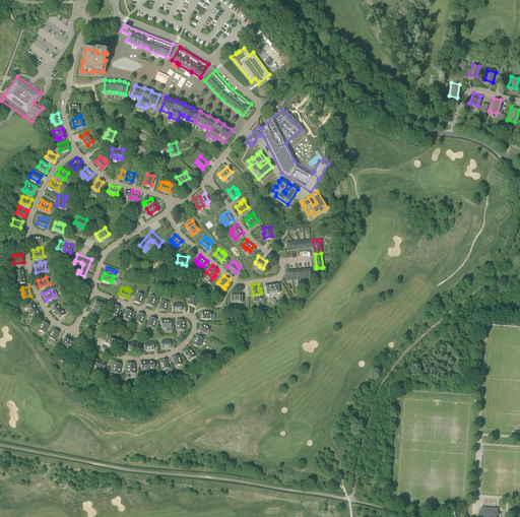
[(143,293),(137,291),(134,300),(140,302),(143,293)]
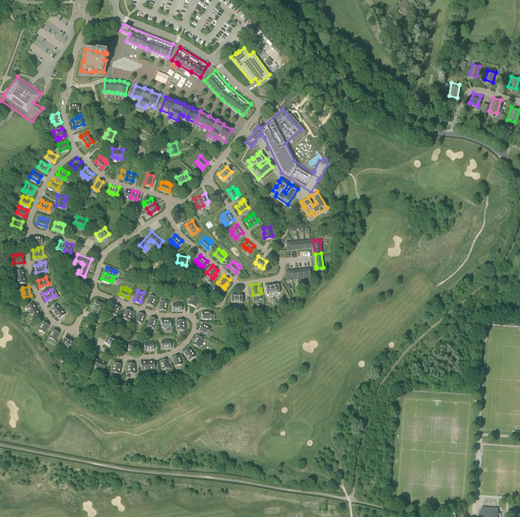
[(189,298),(188,302),(195,305),(199,296),(193,293),(191,298),(189,298)]
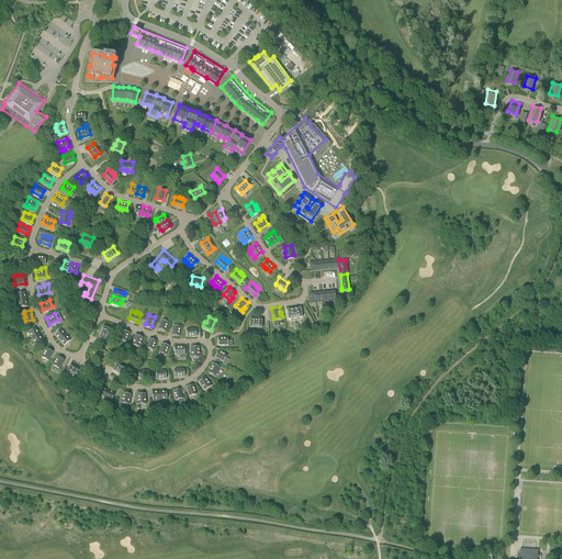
[(168,320),(161,317),(158,326),(165,328),(168,320)]
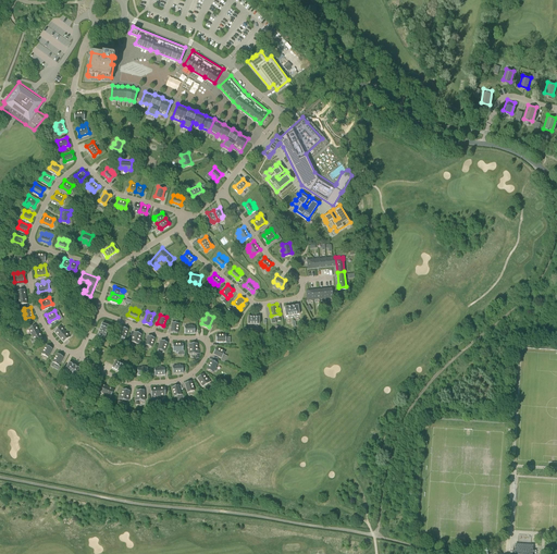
[(109,323),(102,321),(98,332),(104,334),(109,323)]
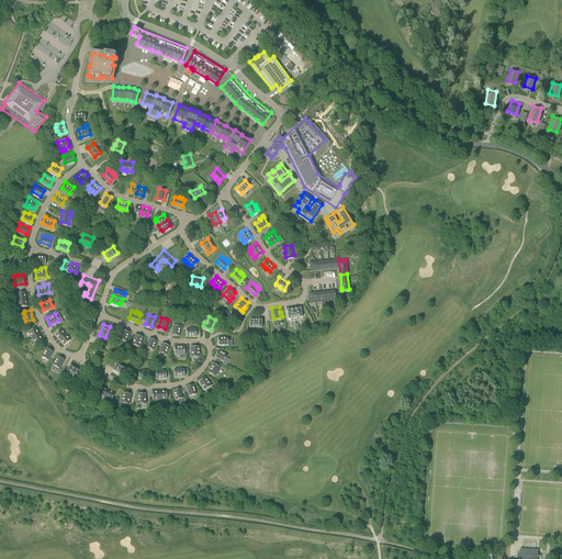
[(32,336),(40,332),(36,325),(29,330),(32,336)]
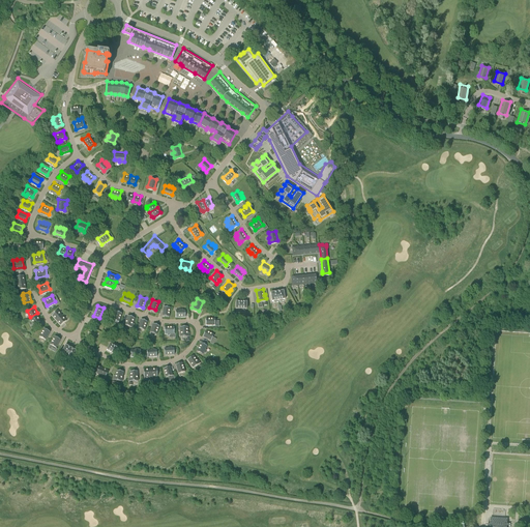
[(62,313),(57,308),(52,313),(56,318),(62,313)]
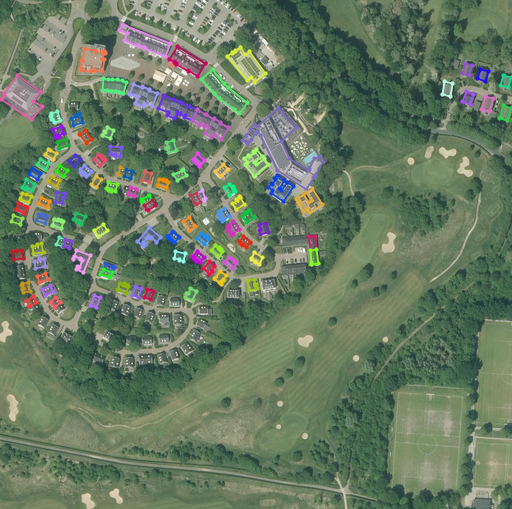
[(118,300),(112,298),(109,306),(115,309),(118,300)]
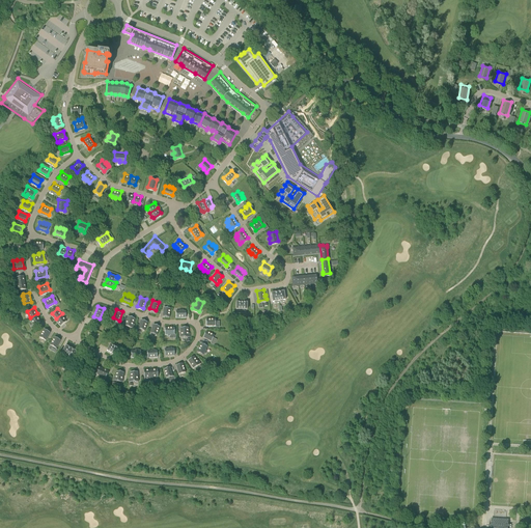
[(37,313),(30,317),(33,323),(40,320),(37,313)]
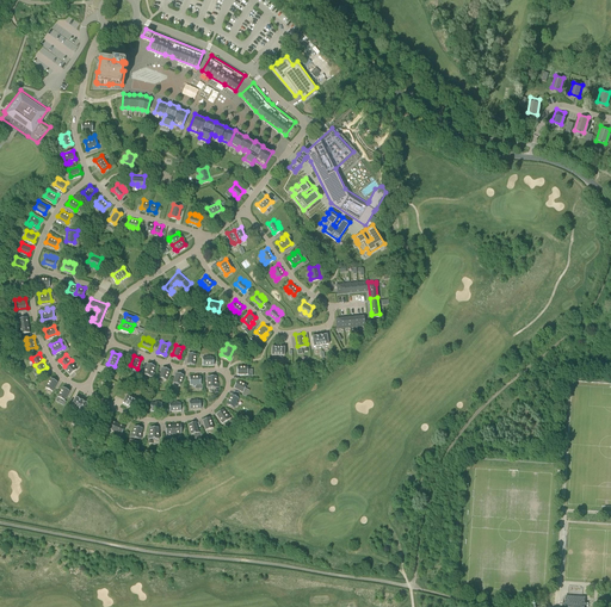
[(72,360),(65,366),(71,372),(76,366),(72,360)]
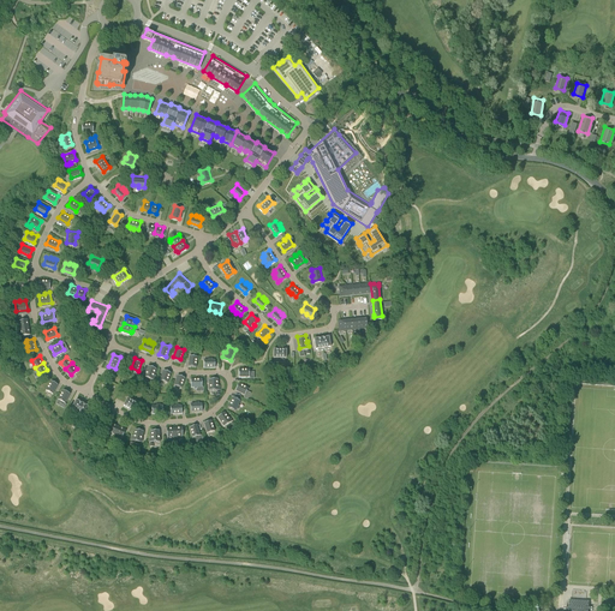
[(148,363),(145,371),(144,373),(151,376),(154,377),(156,372),(154,372),(156,366),(148,363)]
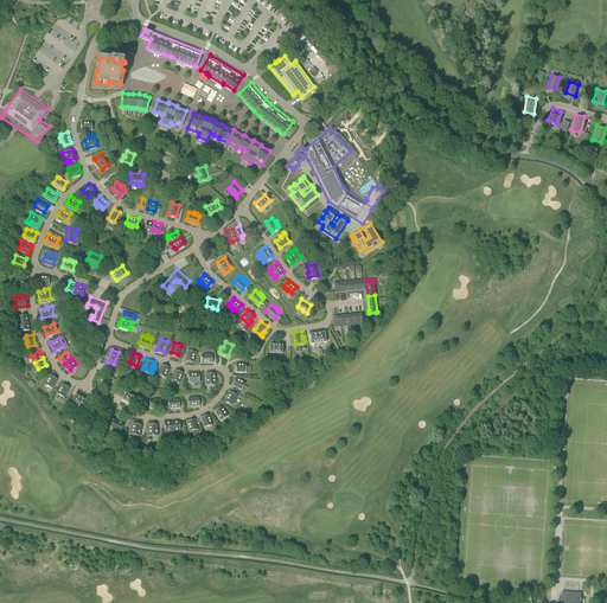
[(161,363),(158,372),(165,376),(168,365),(161,363)]
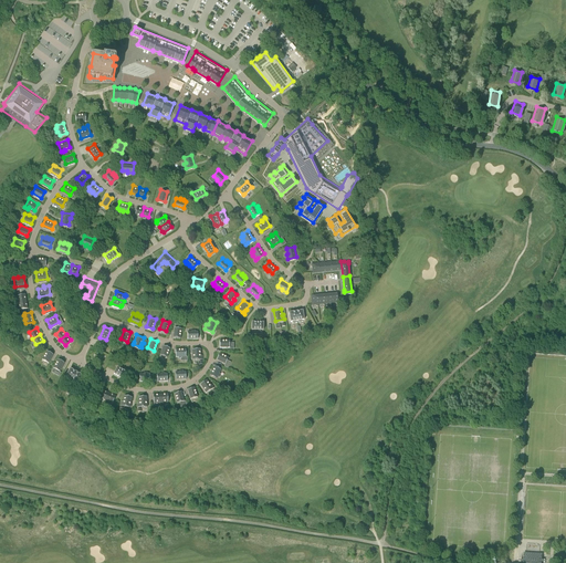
[(164,343),(160,353),(167,355),(170,345),(164,343)]
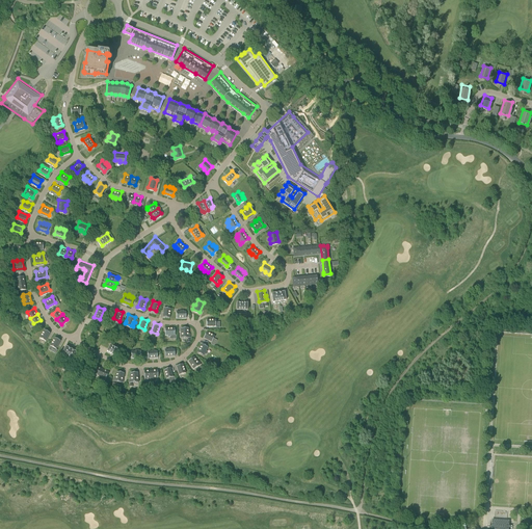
[(188,325),(181,325),(181,336),(190,336),(190,332),(188,332),(188,325)]
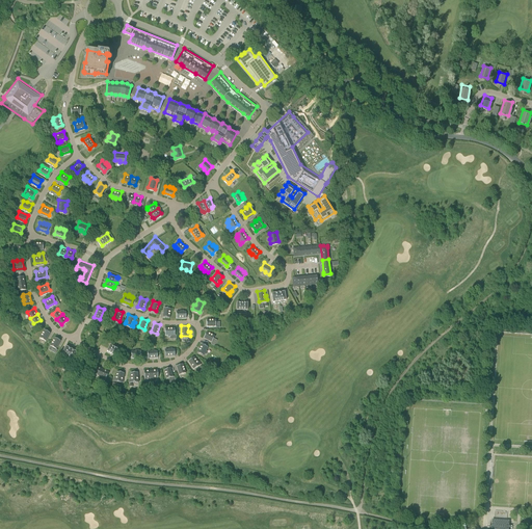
[(44,327),(40,336),(46,339),(50,331),(44,327)]
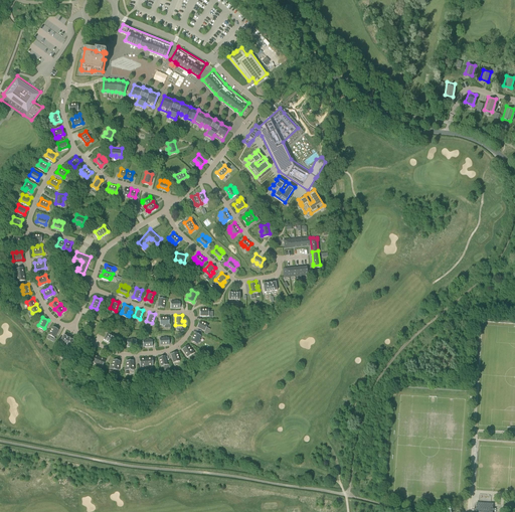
[(200,319),(197,325),(205,329),(208,323),(200,319)]
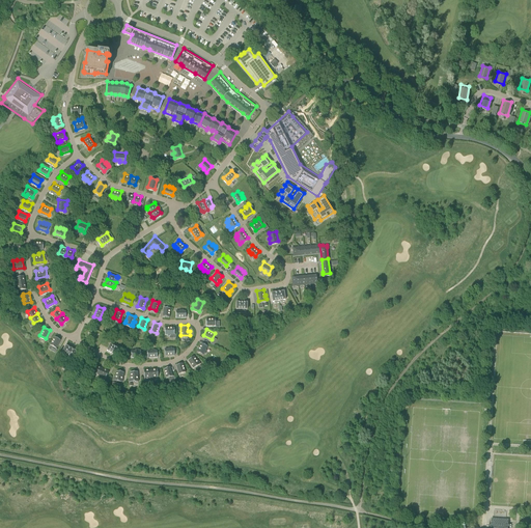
[(55,334),(50,342),(56,345),(60,337),(55,334)]
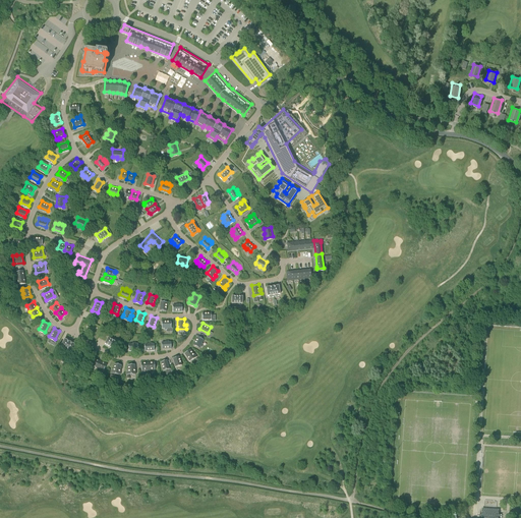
[(118,341),(108,335),(105,341),(114,347),(116,344),(118,341)]
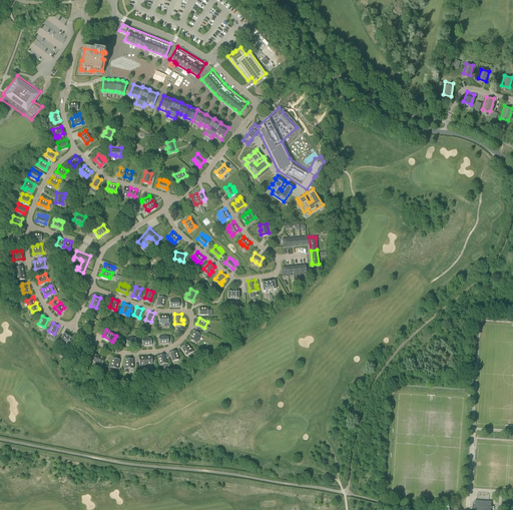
[(194,330),(190,338),(196,341),(197,339),(198,339),(199,336),(198,336),(200,333),(194,330)]
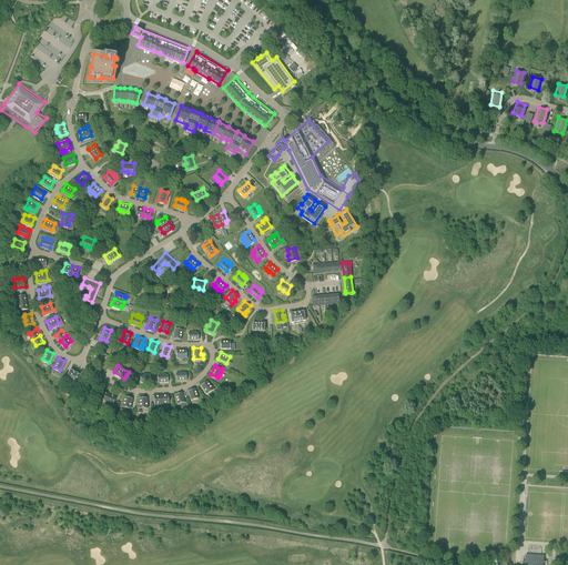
[(71,380),(77,371),(70,367),(66,375),(68,376),(67,377),(71,380)]
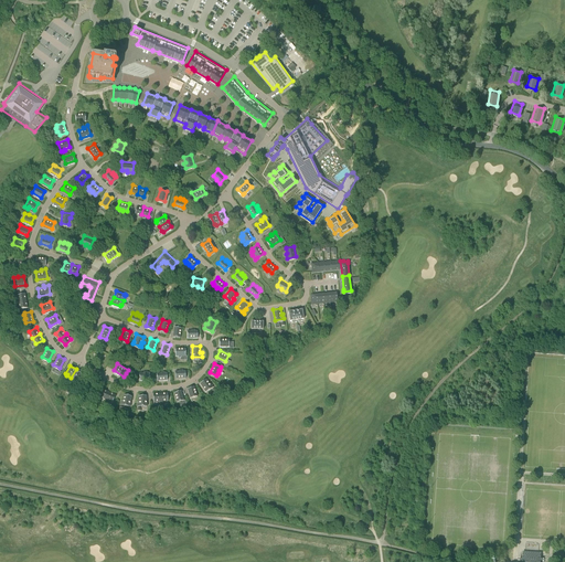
[(179,369),(174,369),(176,377),(185,375),(185,368),(183,369),(183,367),(179,368),(179,369)]
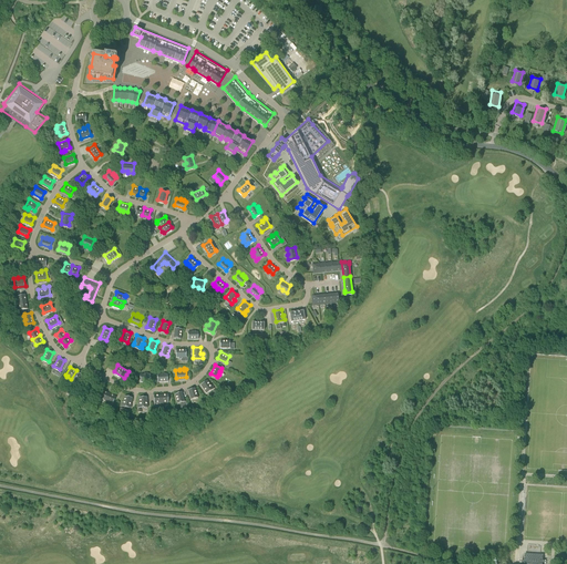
[(76,370),(71,379),(75,382),(76,380),(78,381),(82,373),(76,370)]
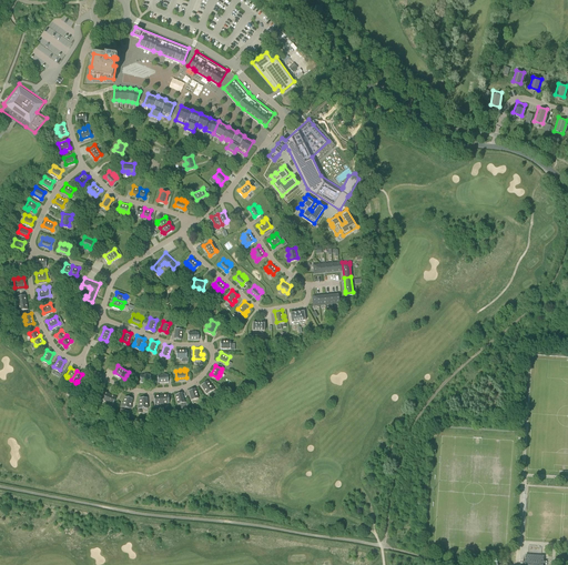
[(144,372),(140,373),(141,380),(151,380),(150,372),(148,372),(148,371),(144,371),(144,372)]
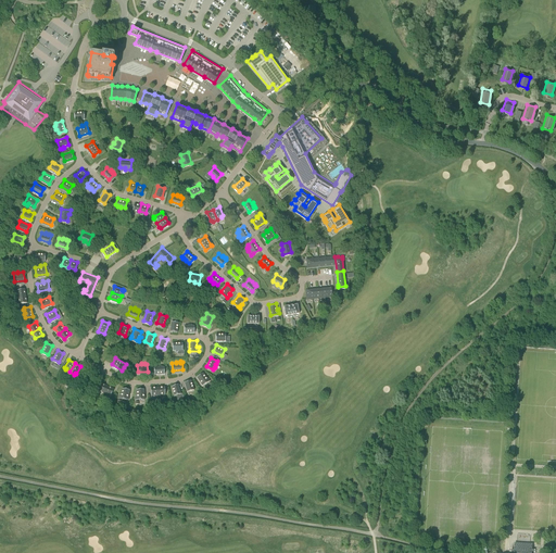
[(159,364),(154,365),(154,372),(164,372),(164,364),(162,364),(162,363),(159,363),(159,364)]
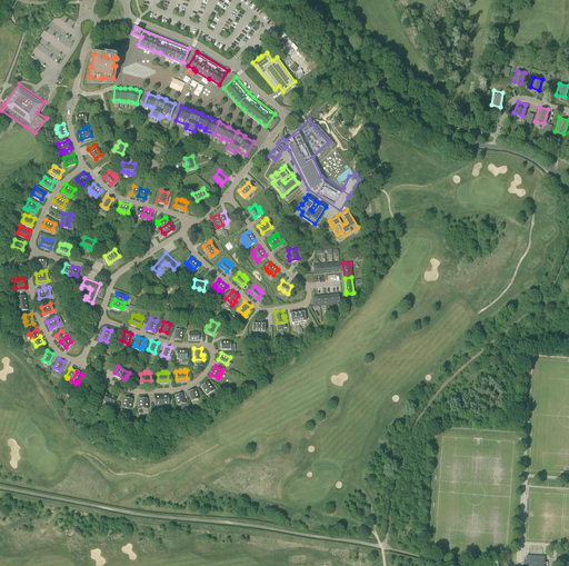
[(208,379),(201,384),(207,391),(215,386),(212,384),(211,384),(208,379)]
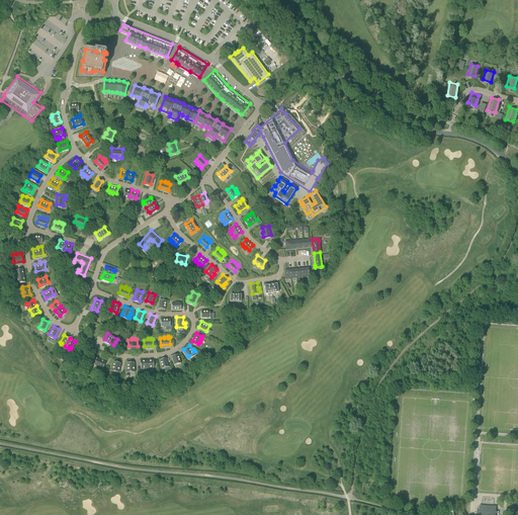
[(178,352),(172,354),(174,362),(181,360),(178,352)]
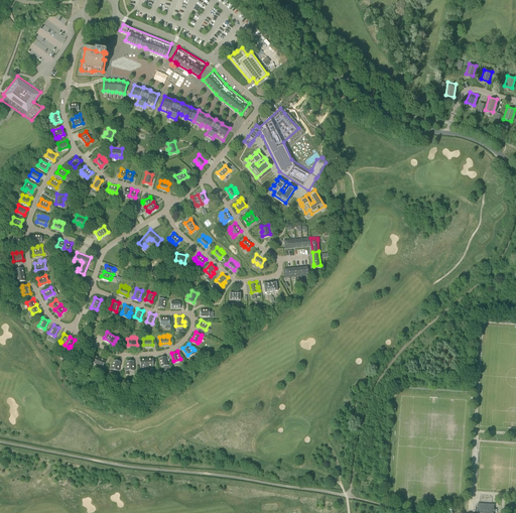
[(97,363),(100,356),(94,353),(91,360),(97,363)]
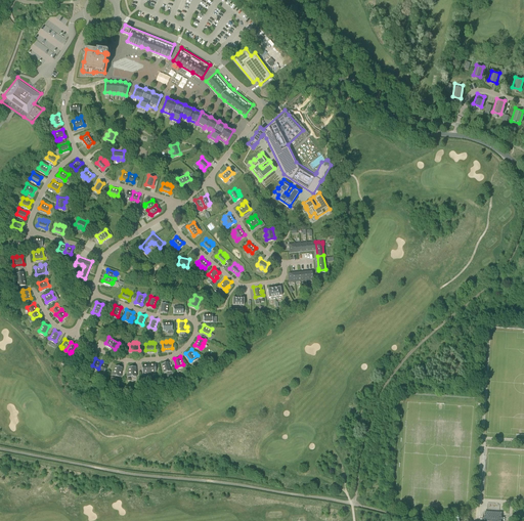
[(162,361),(164,371),(171,368),(168,359),(162,361)]
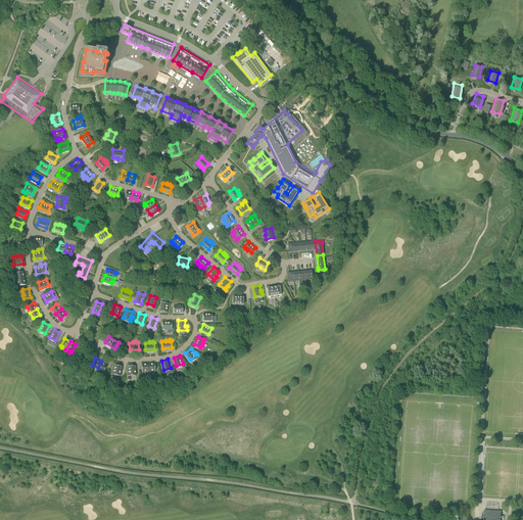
[(101,361),(98,368),(104,370),(107,364),(101,361)]
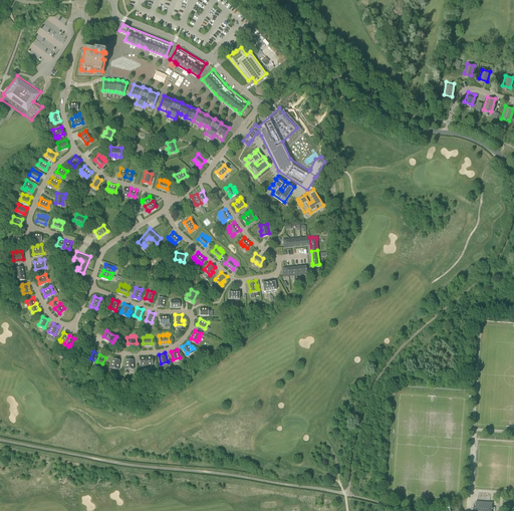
[(110,361),(109,365),(117,367),(119,357),(112,356),(111,361),(110,361)]
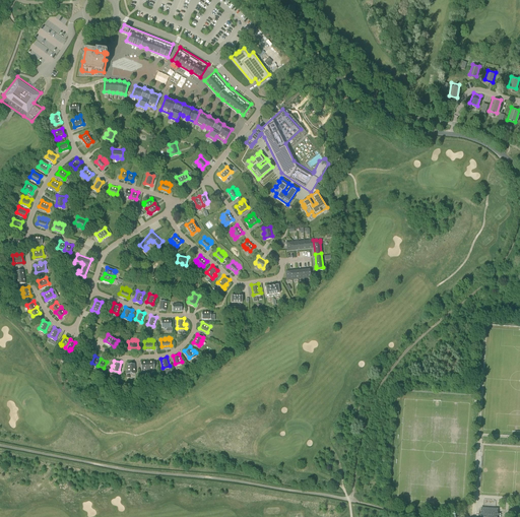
[(128,368),(126,368),(126,371),(135,370),(135,362),(127,362),(128,368)]
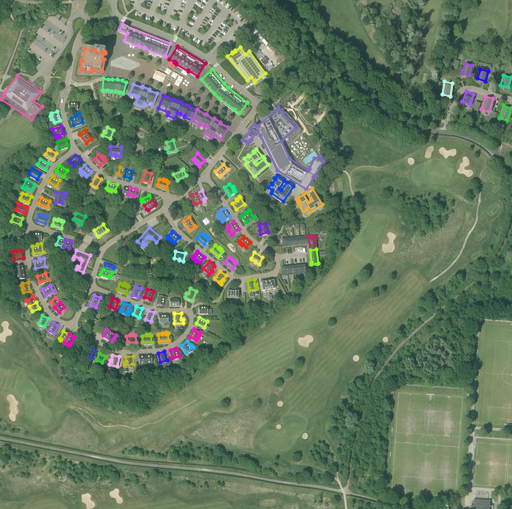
[(473,505),(473,508),(489,508),(490,505),(490,503),(490,498),(474,497),(473,503),(473,505)]
